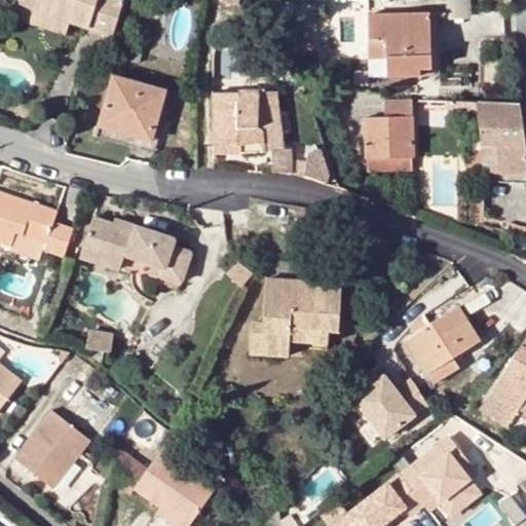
[(21,0),(17,10),(37,17),(41,8),(53,11),(51,16),(68,22),(109,35),(120,1),(118,0),(21,0)]
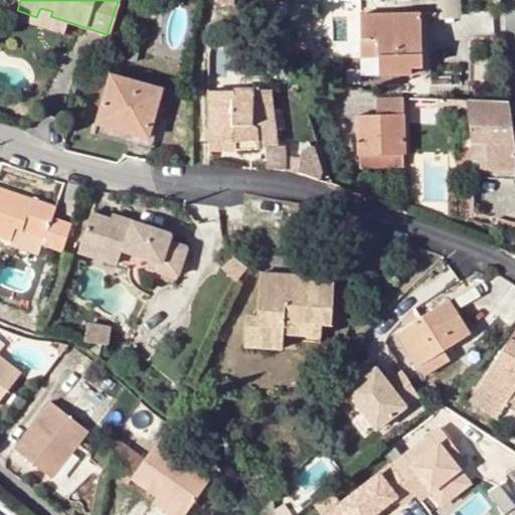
[(36,17),(17,10),(15,18),(62,33),(66,21),(50,16),(52,11),(40,8),(36,17)]
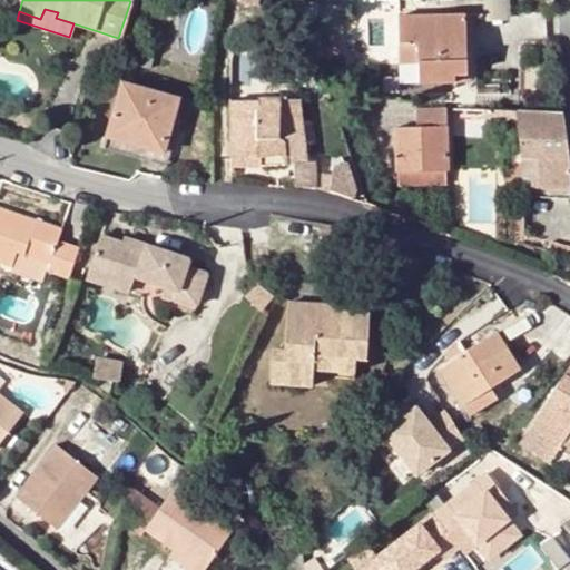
[(465,16),(400,16),(400,42),(420,42),(420,64),(419,82),(453,82),(453,75),(467,75),(465,16)]
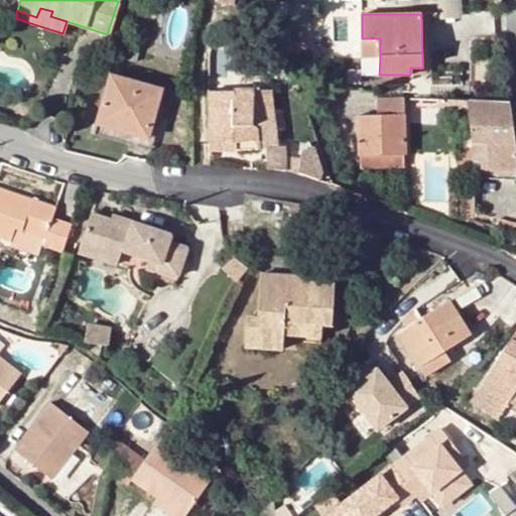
[(380,38),(362,38),(362,57),(380,57),(380,38)]
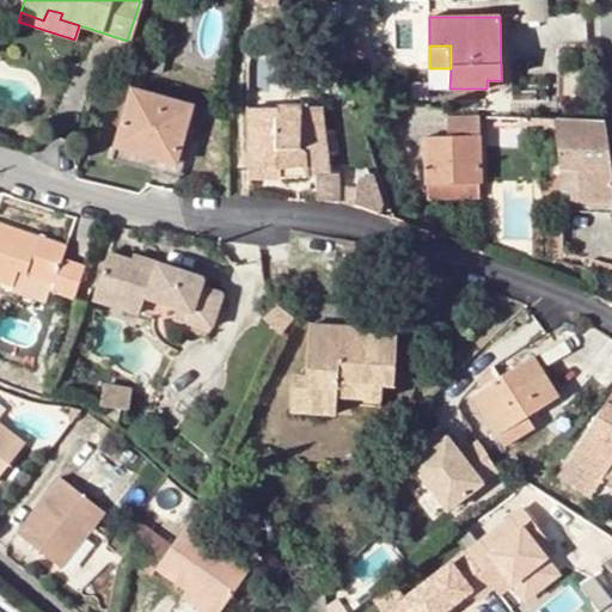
[(191,108),(130,90),(114,148),(175,165),(191,108)]
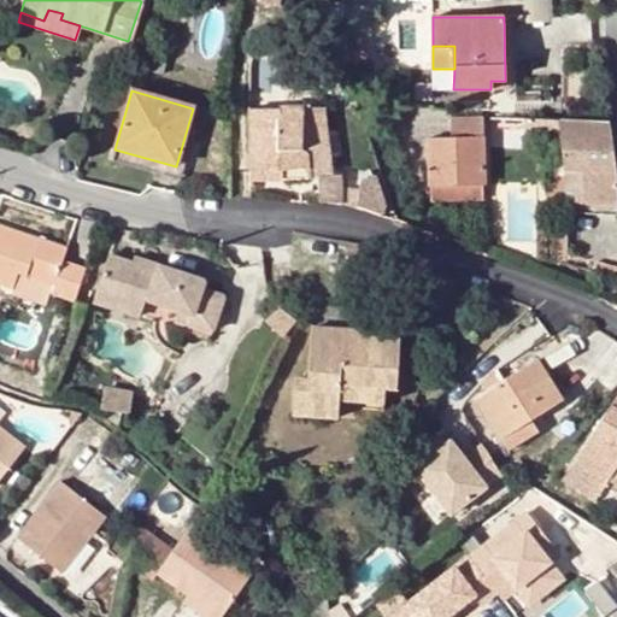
[(250,110),(250,170),(278,170),(278,180),(303,180),(304,191),(317,192),(317,200),(340,201),(339,174),(329,172),(321,112),(250,110)]
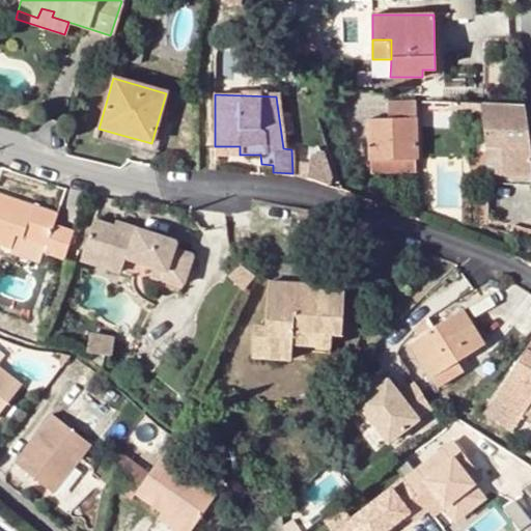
[(524,104),(480,102),(486,147),(501,148),(503,173),(530,175),(530,165),(529,140),(524,104)]
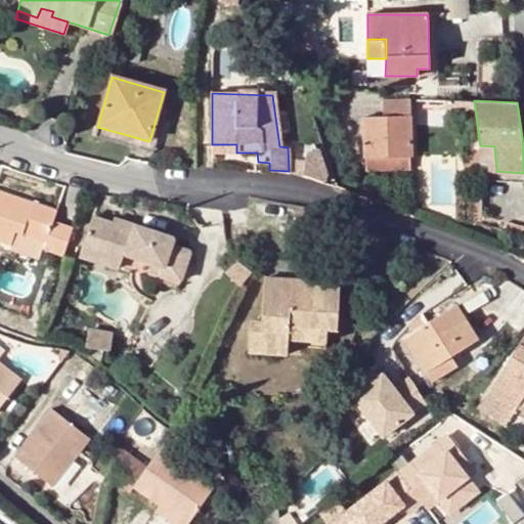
[(410,103),(384,103),(384,119),(364,119),(365,156),(410,157),(410,103)]
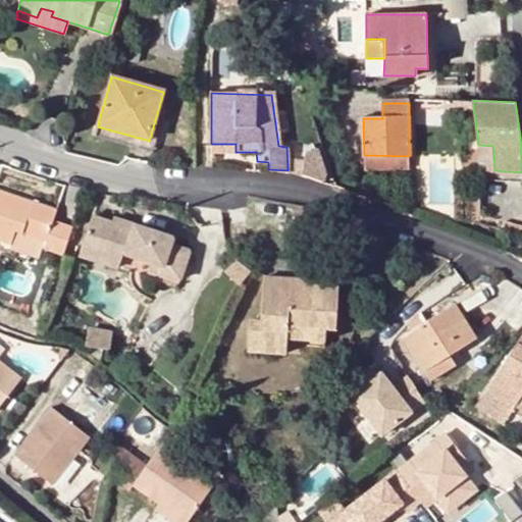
[(149,141),(97,126),(94,137),(147,151),(149,141)]
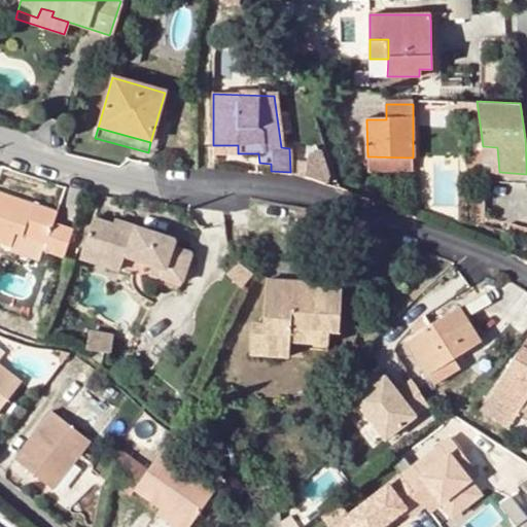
[(413,157),(367,156),(367,172),(413,171),(413,157)]
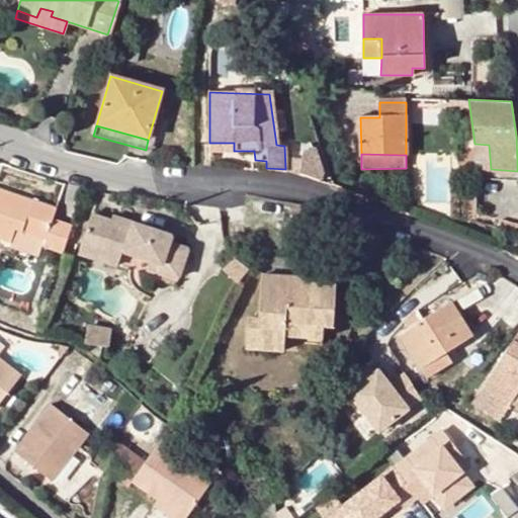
[(46,241),(42,247),(62,254),(72,225),(54,219),(57,208),(0,189),(0,238),(10,242),(12,238),(14,230),(46,241)]
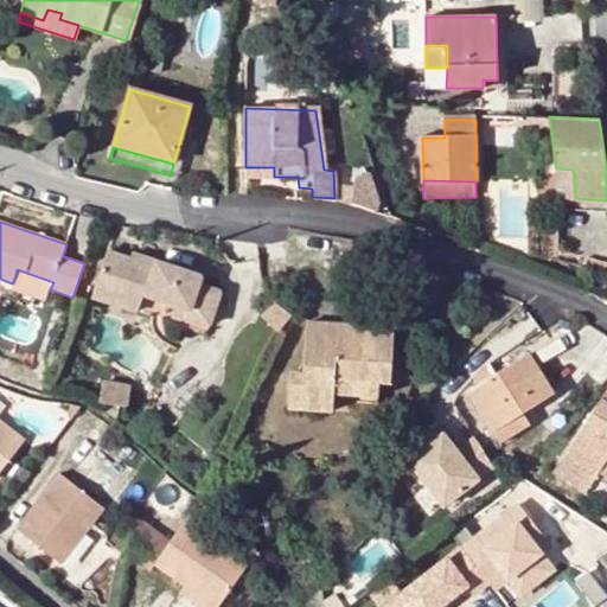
[(132,260),(109,253),(97,286),(122,294),(125,288),(186,310),(185,317),(196,321),(197,276),(133,254),(132,260)]
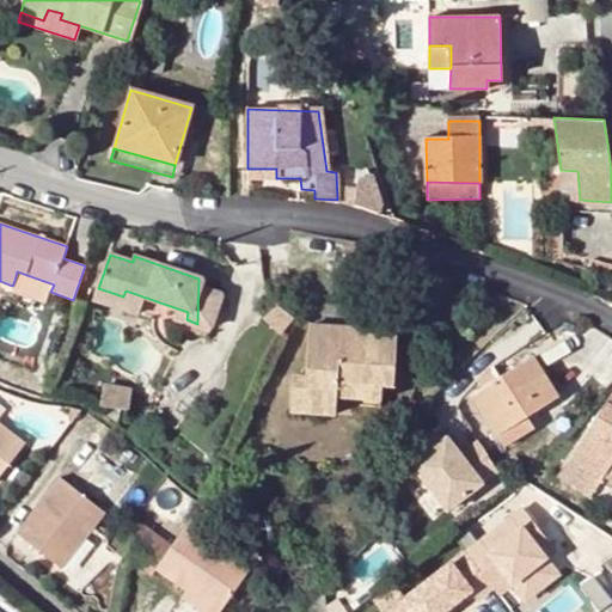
[(14,281),(50,292),(54,285),(17,271),(14,281)]
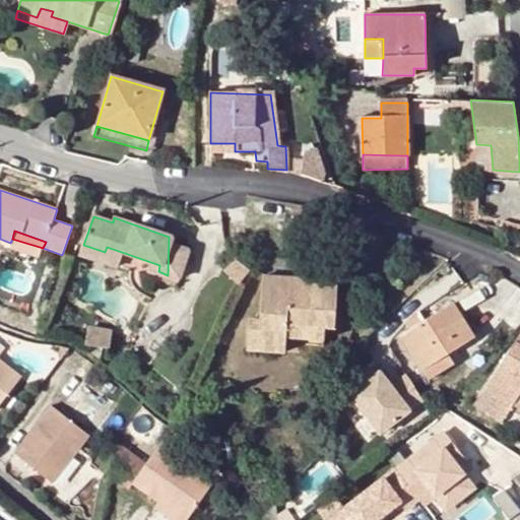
[(175,239),(169,237),(168,275),(181,280),(191,251),(173,244),(175,239)]
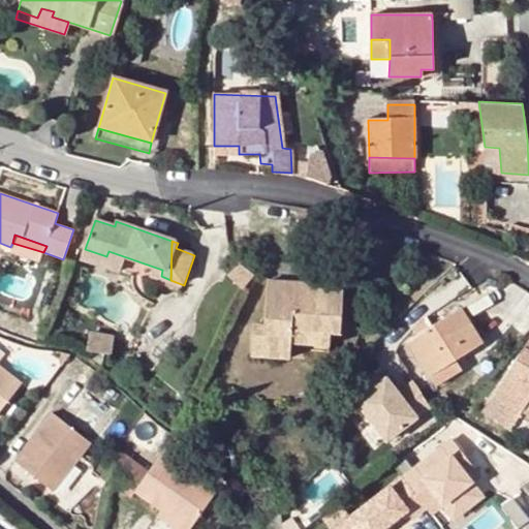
[(169,289),(170,280),(161,276),(162,270),(109,251),(106,256),(85,249),(82,258),(169,289)]
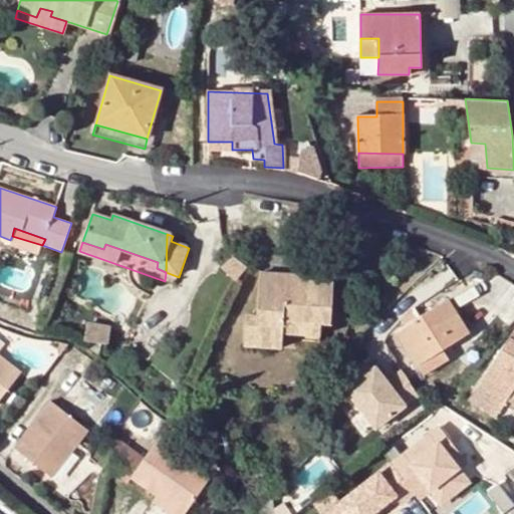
[(244,267),(234,259),(223,268),(236,280),(244,267)]
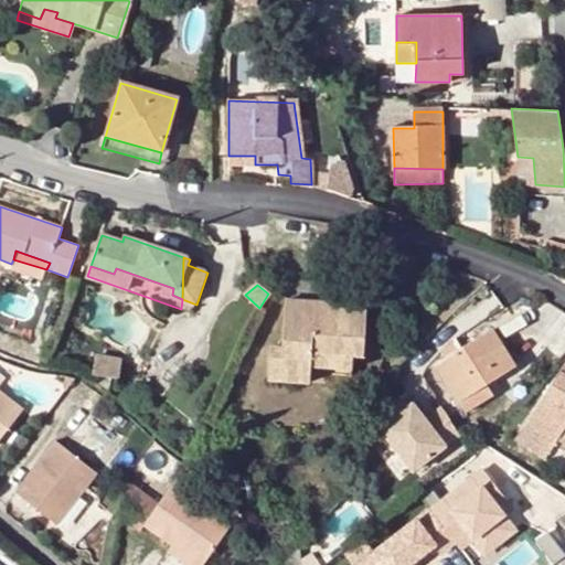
[(309,383),(310,368),(311,355),(351,356),(362,358),(364,327),(365,306),(286,300),(284,348),(270,347),(269,380),(309,383)]
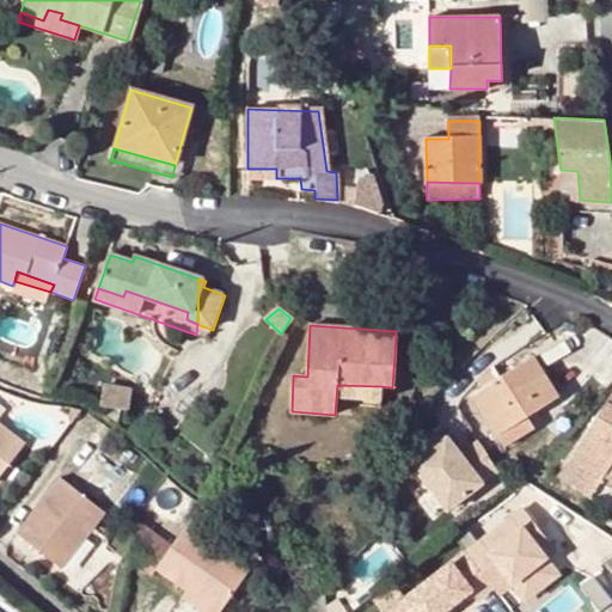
[(470,396),(496,436),(527,417),(558,397),(533,357),(500,377),(491,365),(476,379),(482,389),(470,396)]
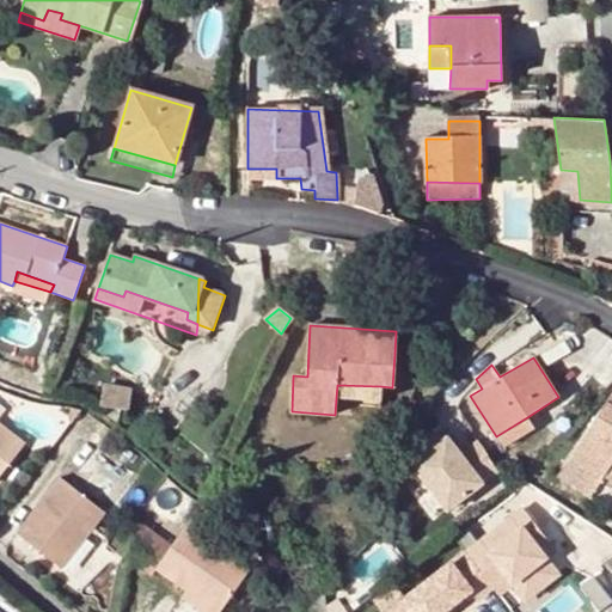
[(337,385),(336,398),(379,401),(380,386),(337,385)]
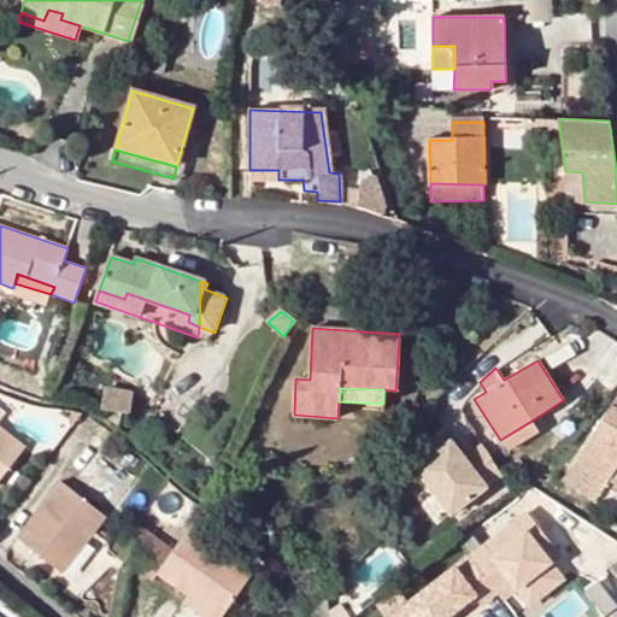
[(110,412),(129,425),(144,406),(123,393),(110,412)]
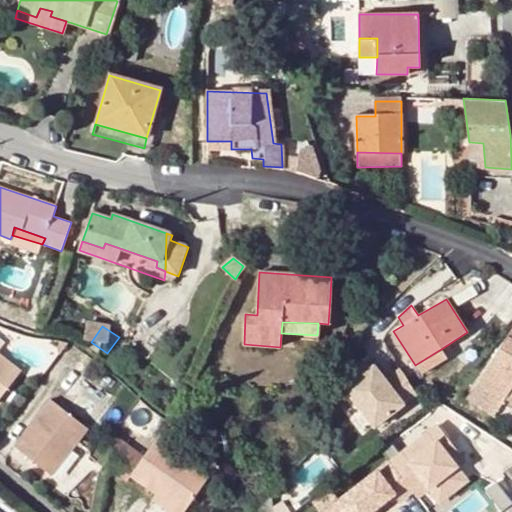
[(352,383),(362,374),(383,352),(379,347),(385,341),(375,330),(338,368),(352,383)]
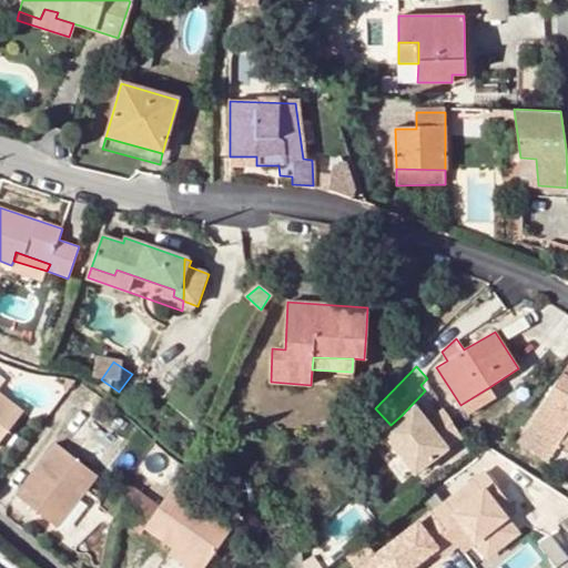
[(567,376),(564,374),(519,442),(547,459),(557,445),(567,429),(567,428),(567,376)]
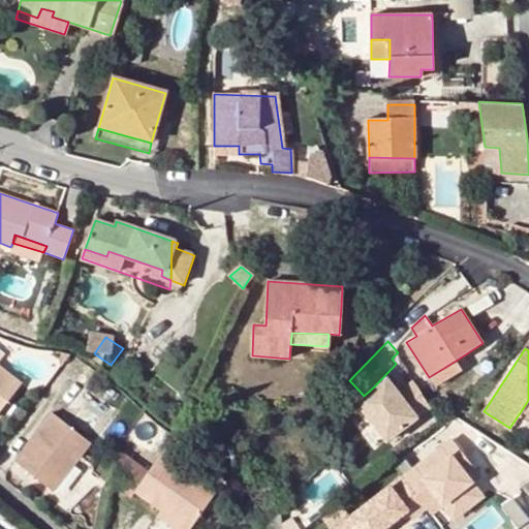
[(456,361),(429,377),(434,385),(461,370),(456,361)]
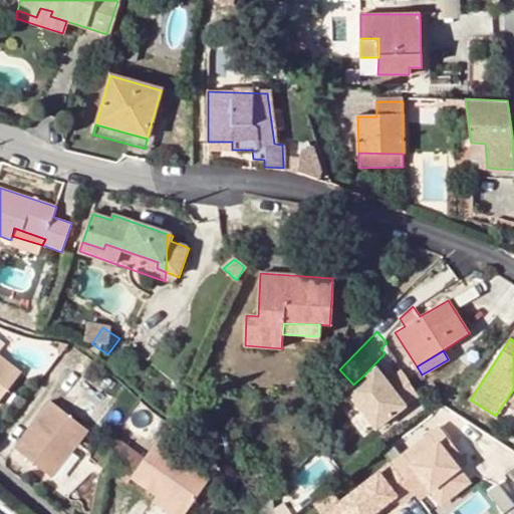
[(0,396),(19,370),(0,355),(0,396)]
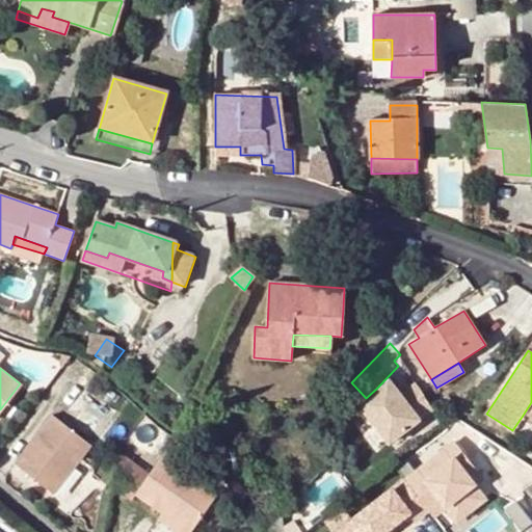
[(376,389),(366,398),(373,405),(382,395),(376,389)]
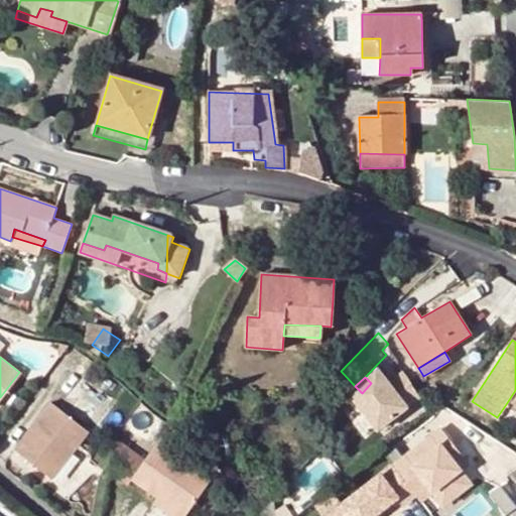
[(515,390),(506,404),(515,409),(515,390)]
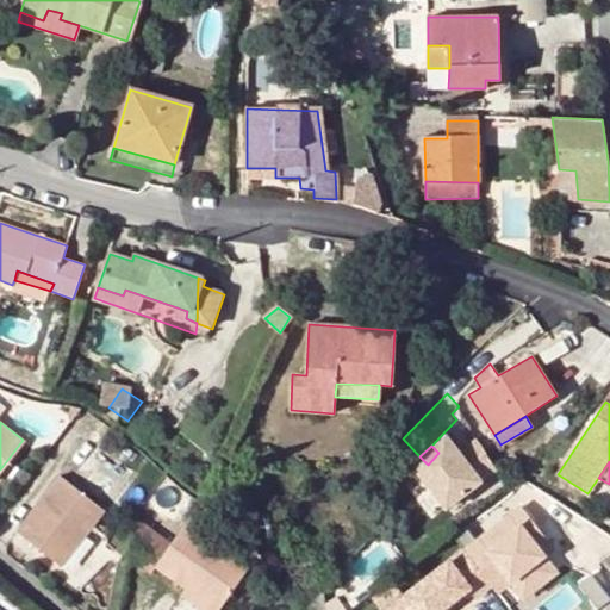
[(78,486),(58,473),(16,530),(61,565),(94,520),(104,506),(78,486)]
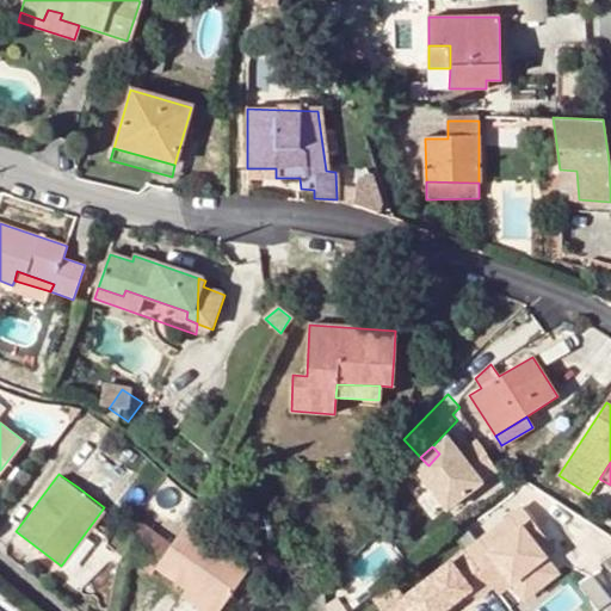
[(456,610),(514,574),(528,596),(569,569),(529,506),(383,600),(389,610),(407,610),(415,606),(419,610),(456,610)]
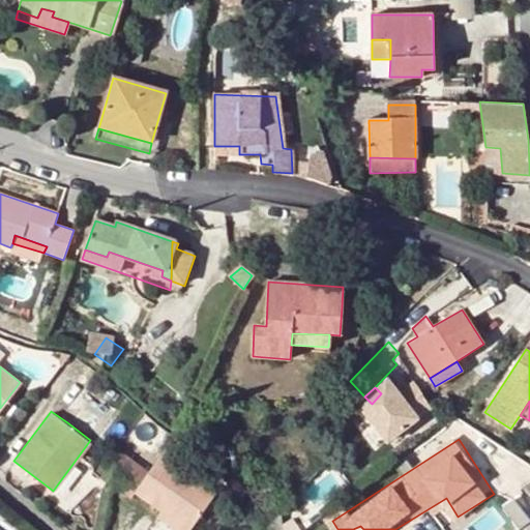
[(115,466),(112,484),(129,498),(134,492),(164,511),(178,522),(189,529),(208,501),(215,491),(183,469),(174,463),(163,478),(149,469),(141,464),(143,461),(119,443),(115,466)]
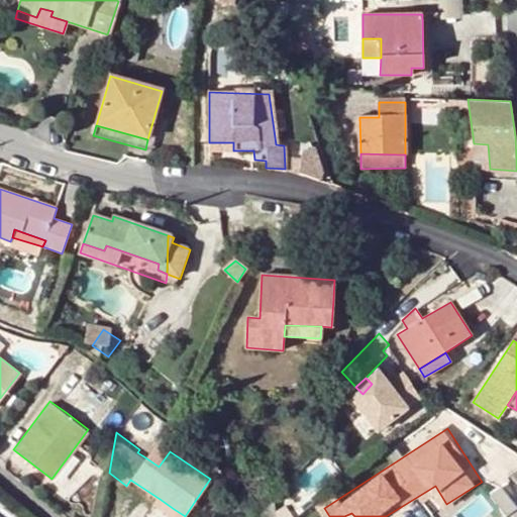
[(156,442),(145,457),(159,467),(170,451),(156,442)]
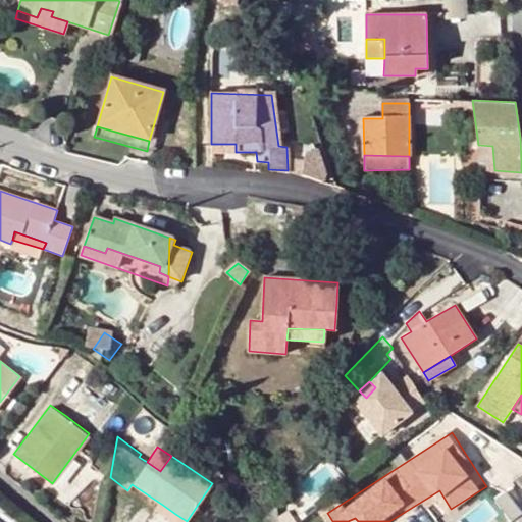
[(176,521),(186,521),(187,521),(175,514),(161,504),(157,509),(176,521)]
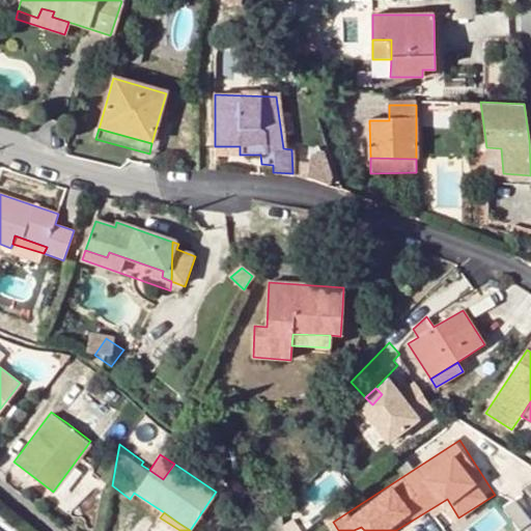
[(278,519),(266,520),(266,530),(288,530),(288,526),(279,526),(278,519)]
